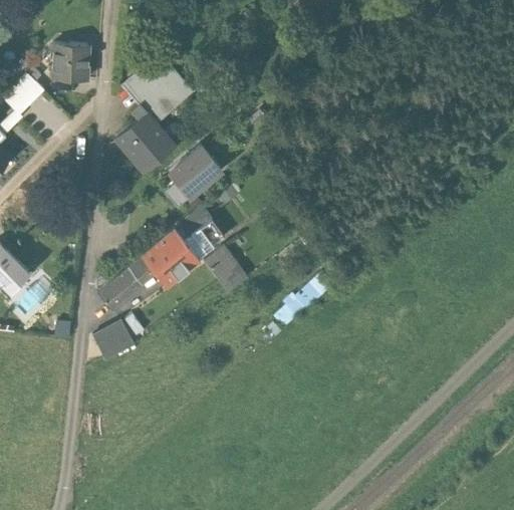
[(87,46),(54,44),(52,78),(85,80),(87,46)]
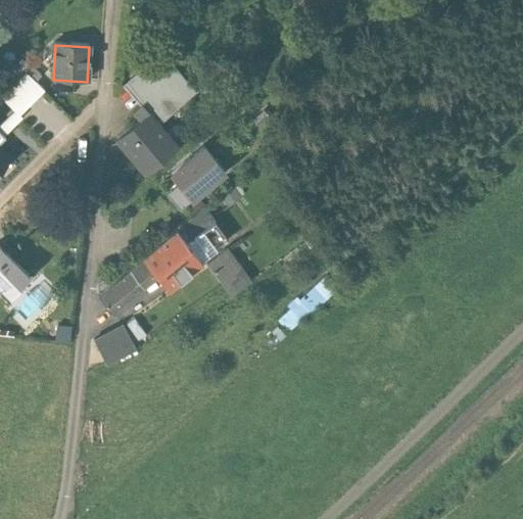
[(143,106),(157,124),(192,94),(160,57),(125,89),(141,108),(143,106)]
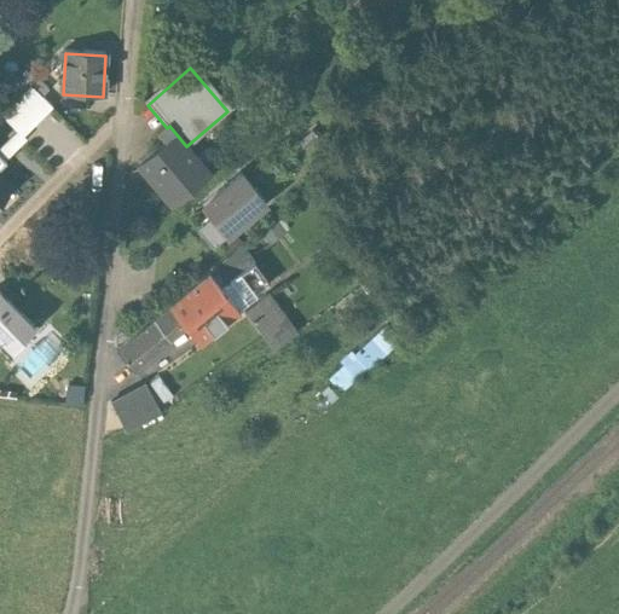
[(27,94),(29,91),(39,100),(46,93),(30,77),(21,88),(27,94)]
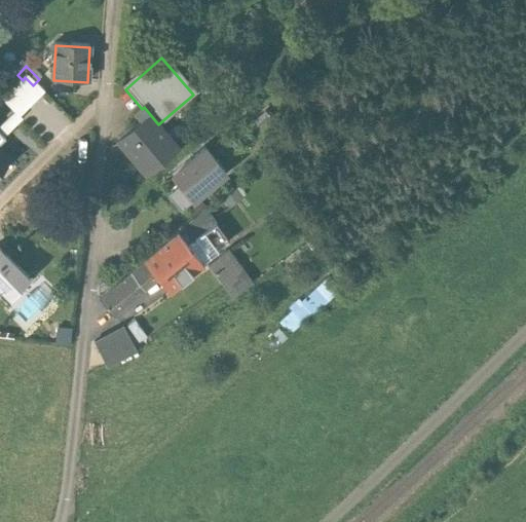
[(19,117),(42,95),(33,85),(25,77),(23,80),(2,101),(14,113),(19,117)]
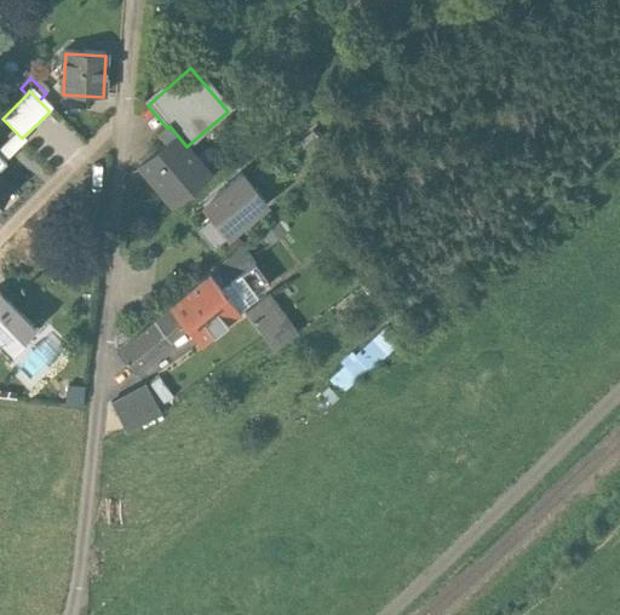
[(0,149),(17,133),(3,119),(0,121),(0,149)]
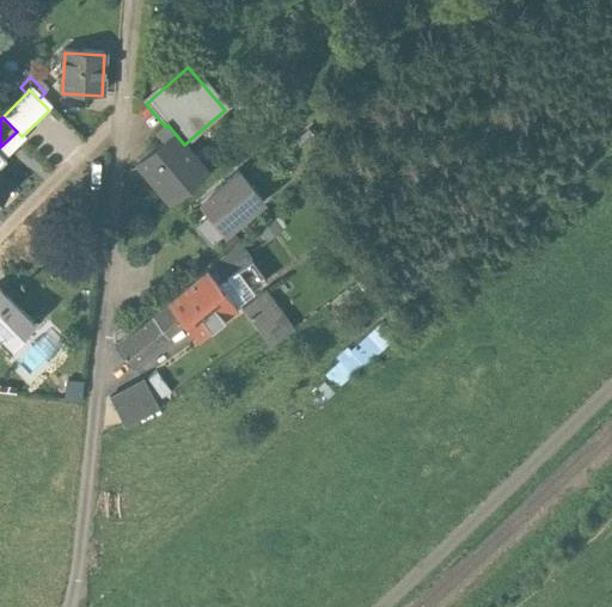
[(184,145),(167,124),(165,127),(157,134),(163,141),(138,163),(170,202),(207,171),(184,145)]
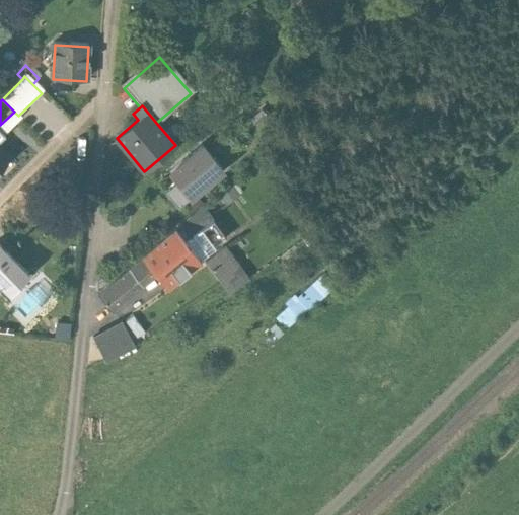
[(21,119),(18,116),(14,112),(0,125),(0,132),(4,137),(21,119)]
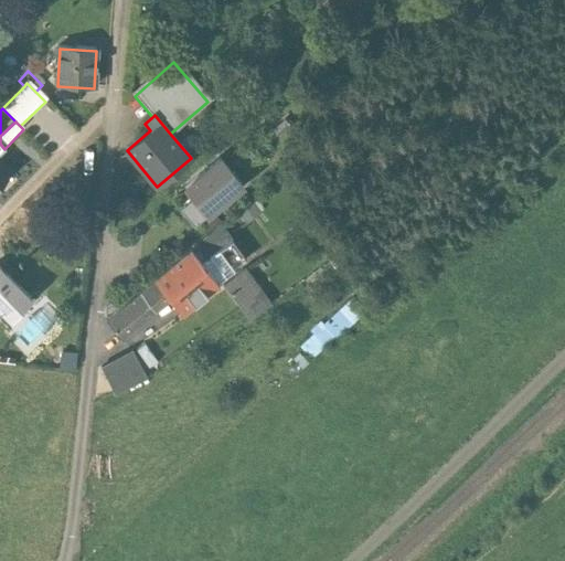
[(242,188),(219,159),(183,188),(193,200),(180,210),(193,226),(242,188)]
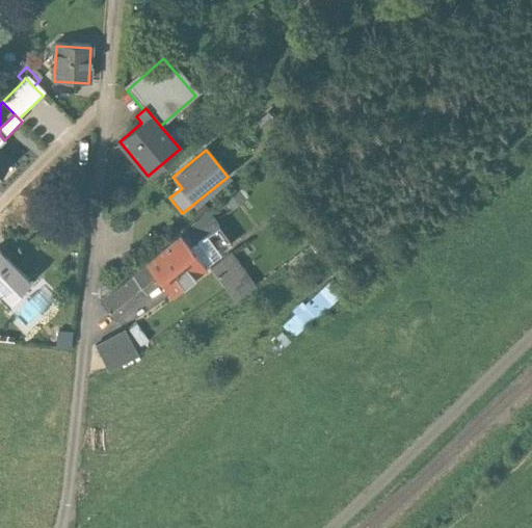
[(0,170),(10,161),(0,151),(0,170)]
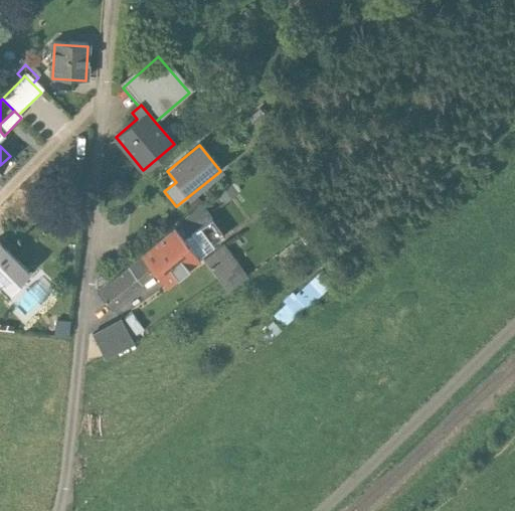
[(233,188),(218,199),(223,205),(238,195),(233,188)]
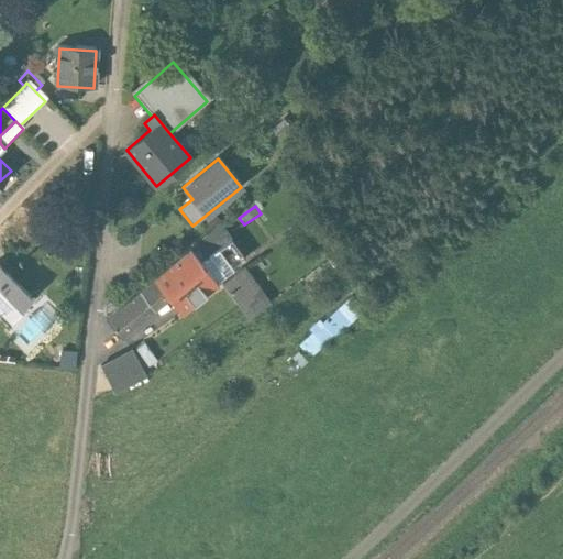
[(221,230),(191,252),(203,267),(207,265),(220,282),(245,262),(221,230)]
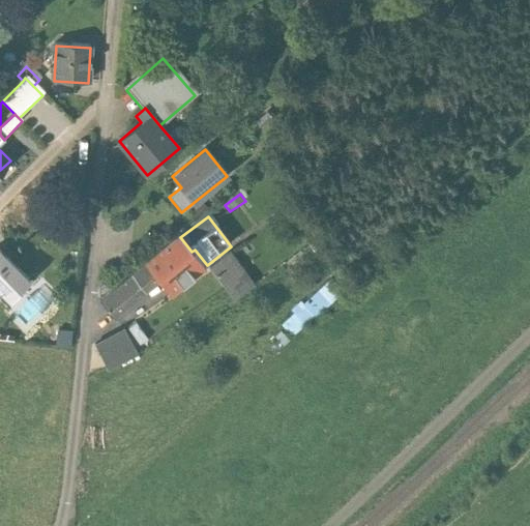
[(204,267),(192,252),(180,237),(101,301),(115,317),(158,281),(170,295),(204,267)]
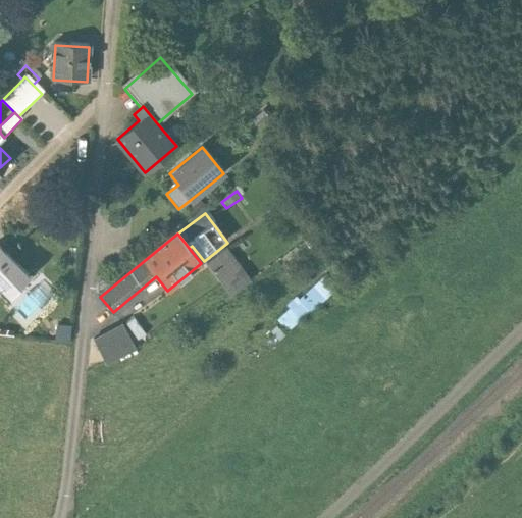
[(29,276),(0,249),(0,287),(8,295),(29,276)]
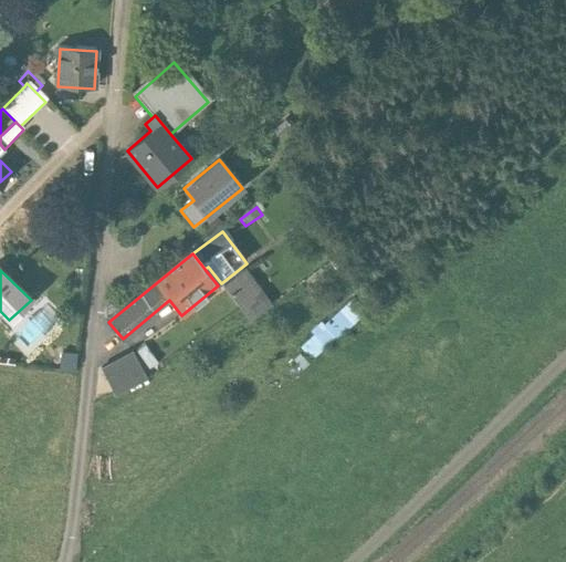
[(245,273),(224,290),(240,311),(249,323),(270,306),(245,273)]
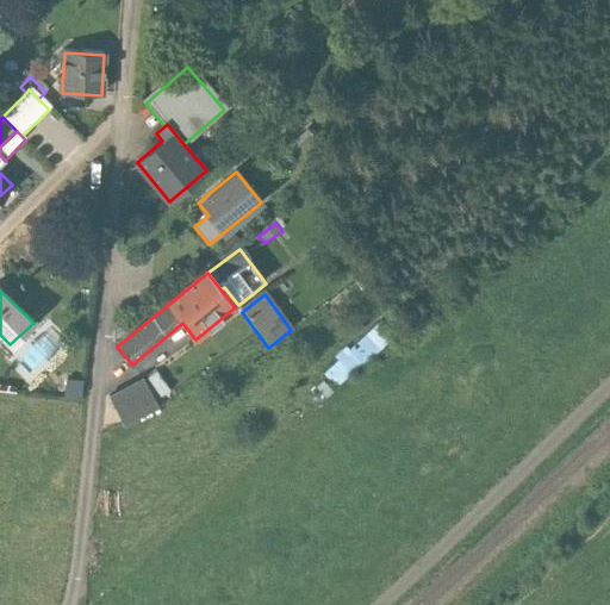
[(393,340),(381,326),(349,356),(346,353),(334,363),(337,366),(324,379),(336,392),(393,340)]
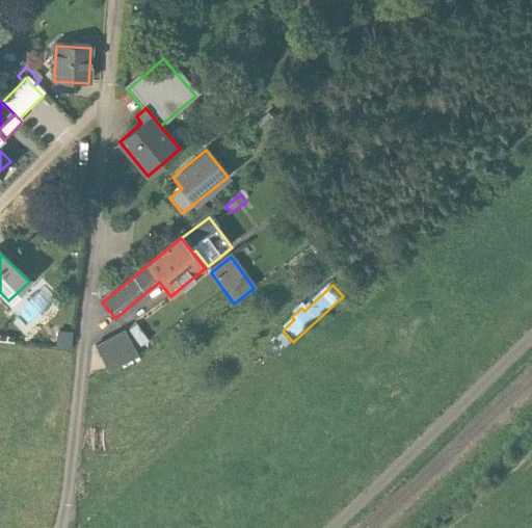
[(136,354),(125,333),(96,348),(108,371),(137,357),(136,354)]
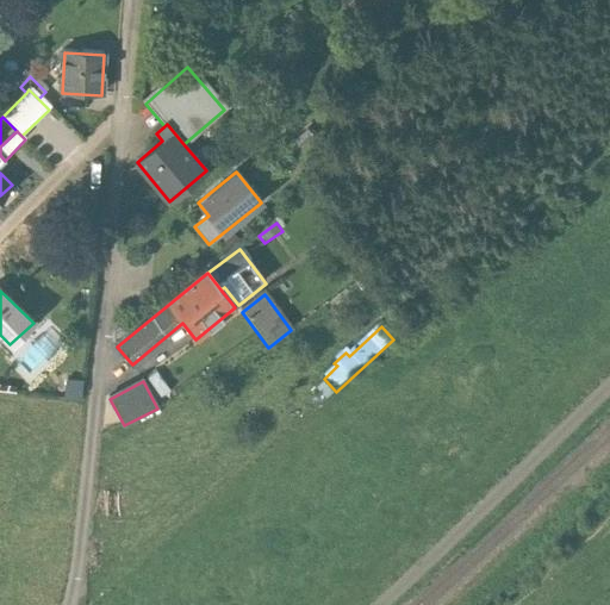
[(66,382),(64,399),(81,400),(82,385),(66,382)]
